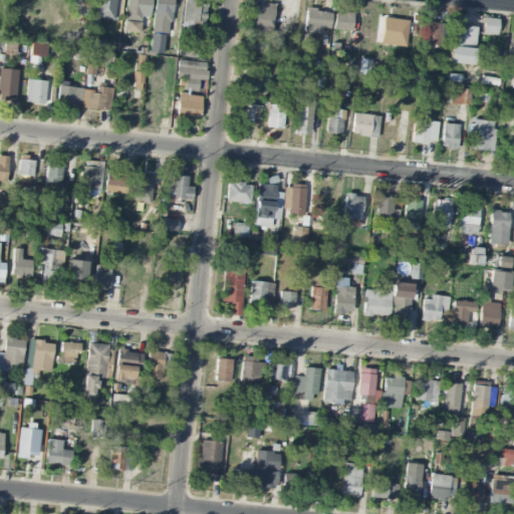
[(92,15),(92,0),(80,0),(80,15),(92,15)]
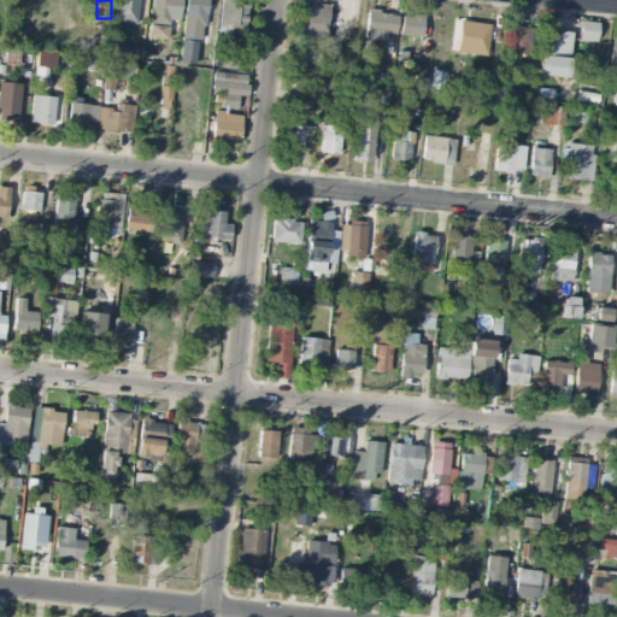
[(139,0),(113,0),(112,23),(137,24),(139,0)]
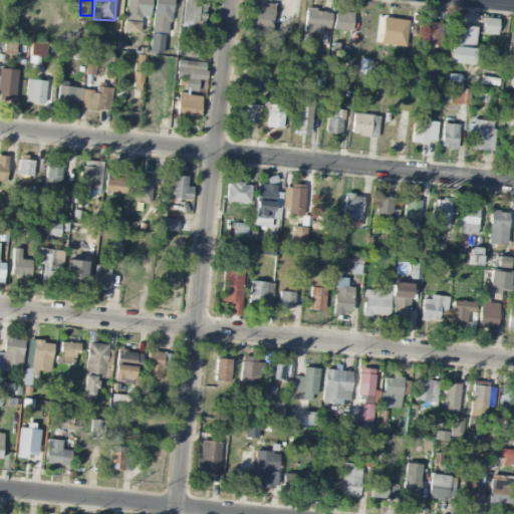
[(125,0),(124,32),(140,33),(141,17),(150,17),(150,0),(125,0)]
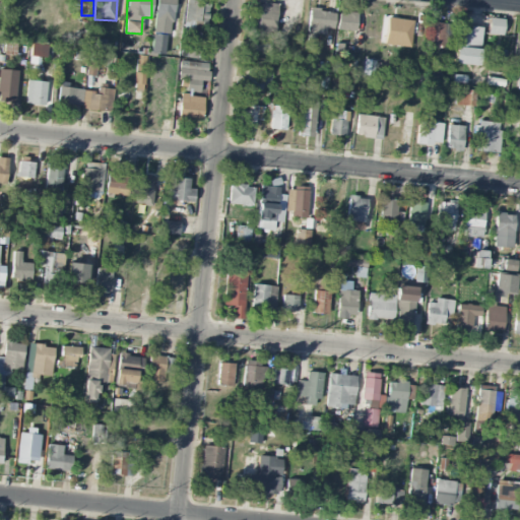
[(174,0),(155,0),(153,34),(171,35),(174,0)]
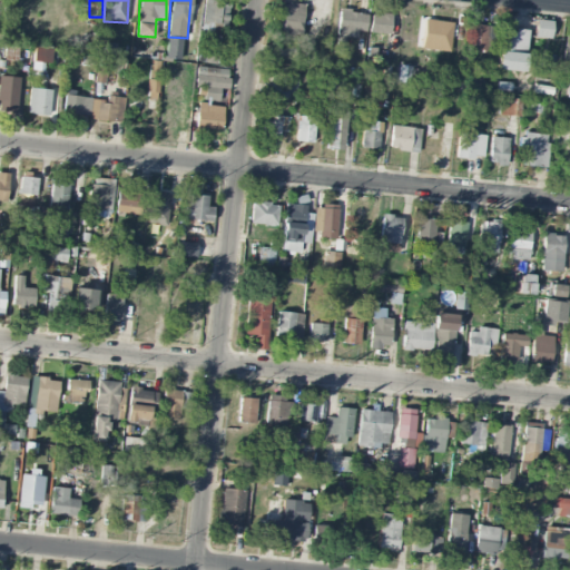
[(227,25),(228,0),(203,0),(203,23),(227,25)]
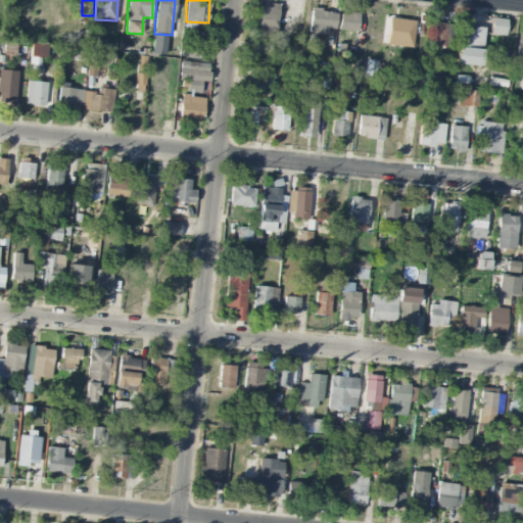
[(277,4),(255,3),(254,34),(277,35),(277,4)]
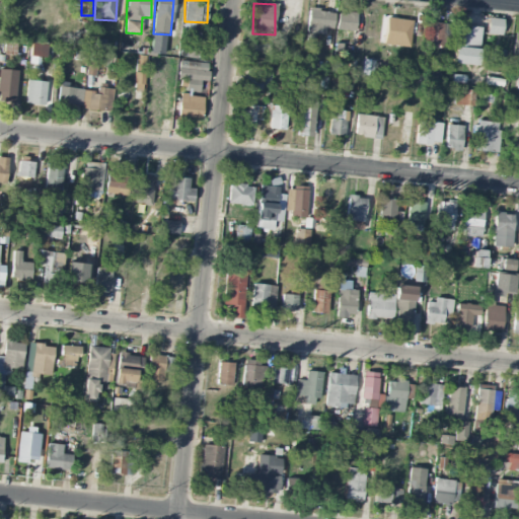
[(334,11),(308,10),(306,33),(324,34),(324,28),(332,28),(334,11)]
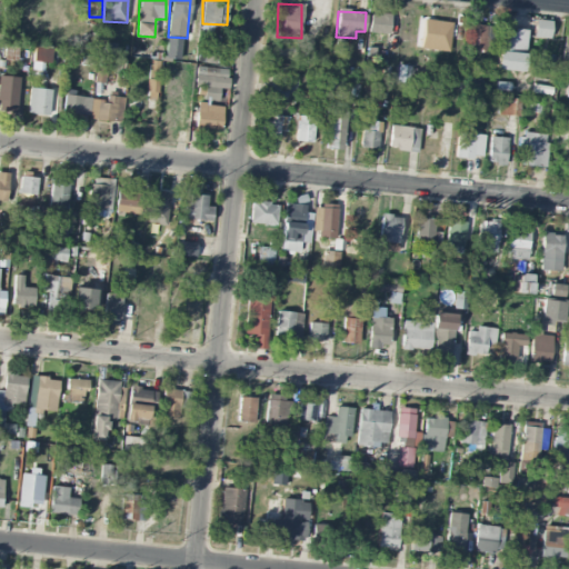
[(449,51),(451,22),(423,20),(421,49),(449,51)]
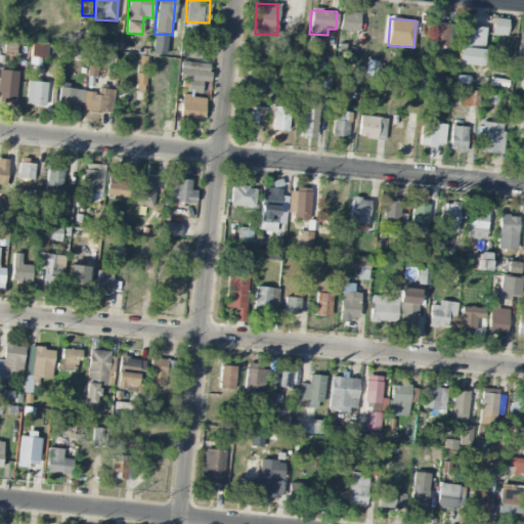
[(507,36),(508,19),(492,18),(491,35),(507,36)]
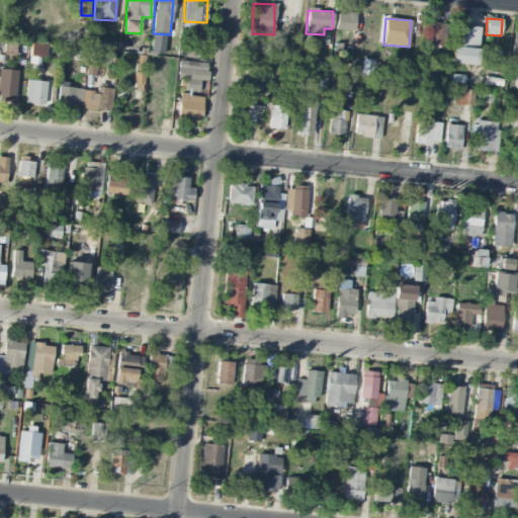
[(442,47),(445,24),(429,22),(426,45),(442,47)]
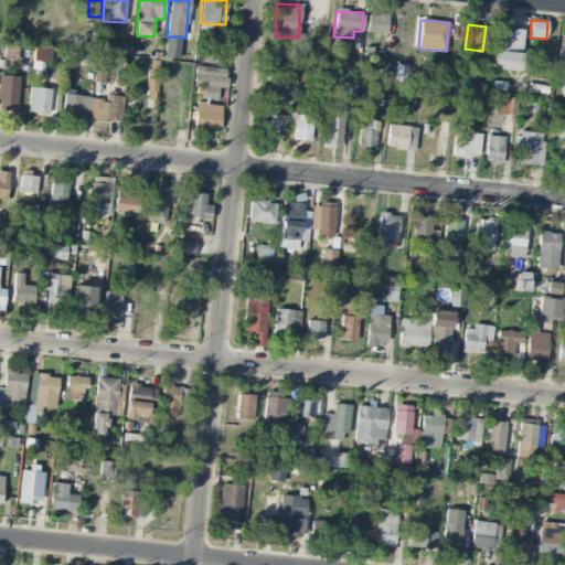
[(523,31),(497,28),(492,70),(519,72),(523,31)]
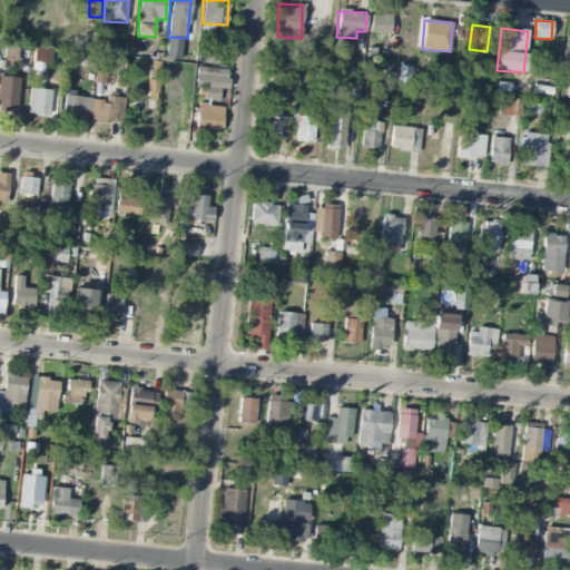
[(166,59),(180,59),(182,39),(166,38),(166,59)]
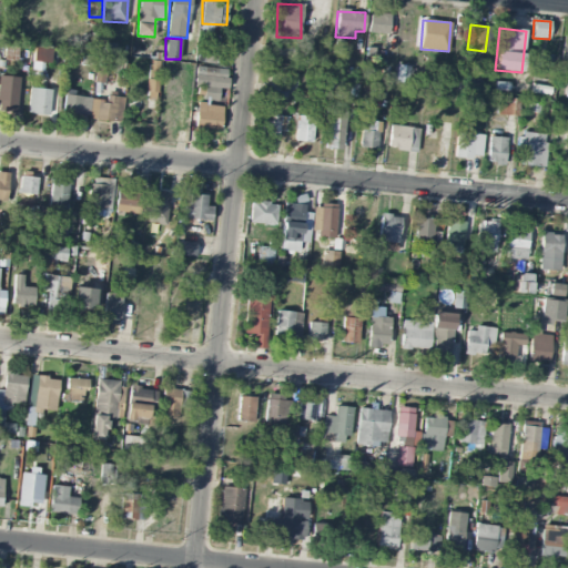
[(51,50),(34,48),(32,61),(49,63),(51,50)]
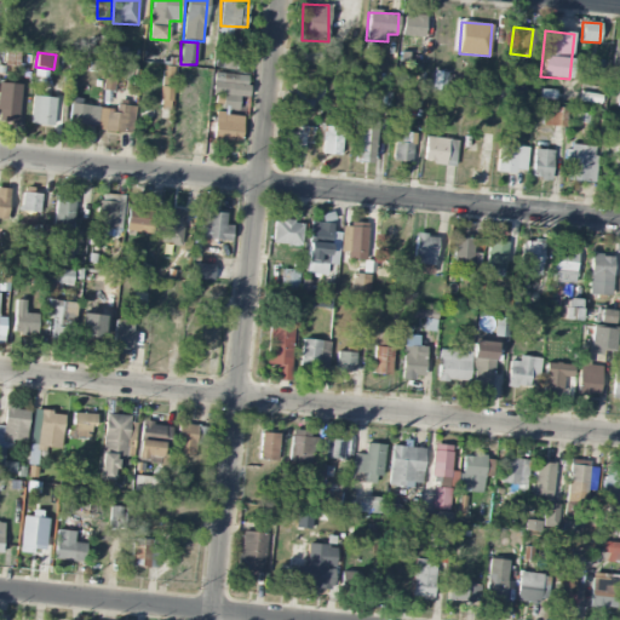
[(115,91),(115,75),(125,75),(126,63),(105,63),(104,91),(115,91)]
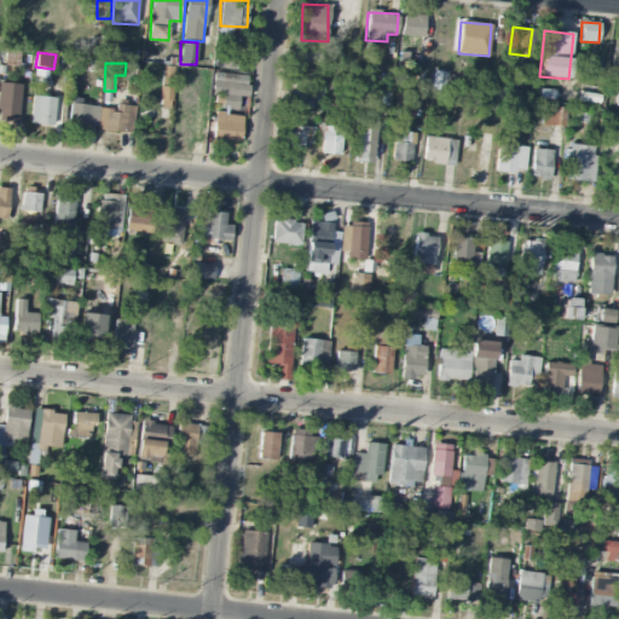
[(431,88),(439,91),(441,82),(443,82),(445,74),(434,71),(431,88)]
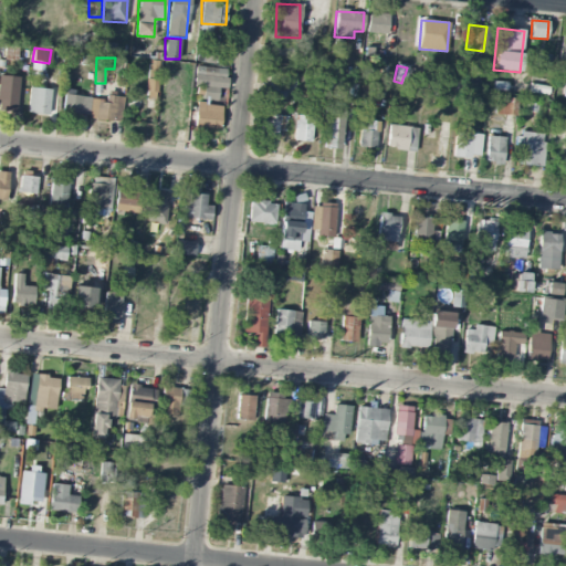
[(194,128),(219,130),(221,104),(217,104),(218,88),(224,90),(227,70),(196,66),(192,98),(197,98),(194,128)]
